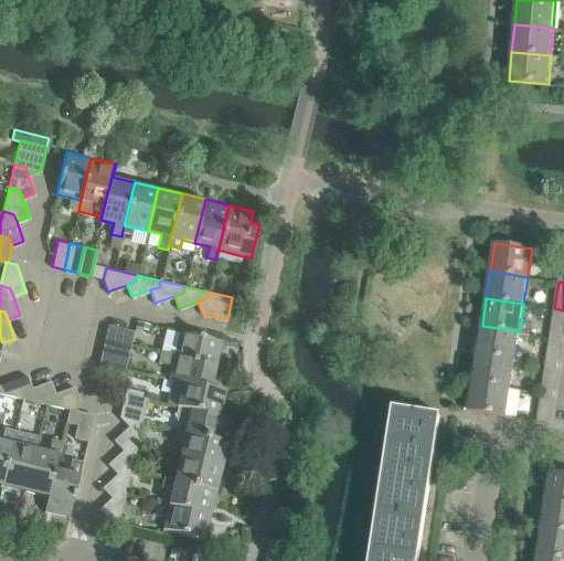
[(105,337),(131,343),(135,329),(108,323),(105,337)]
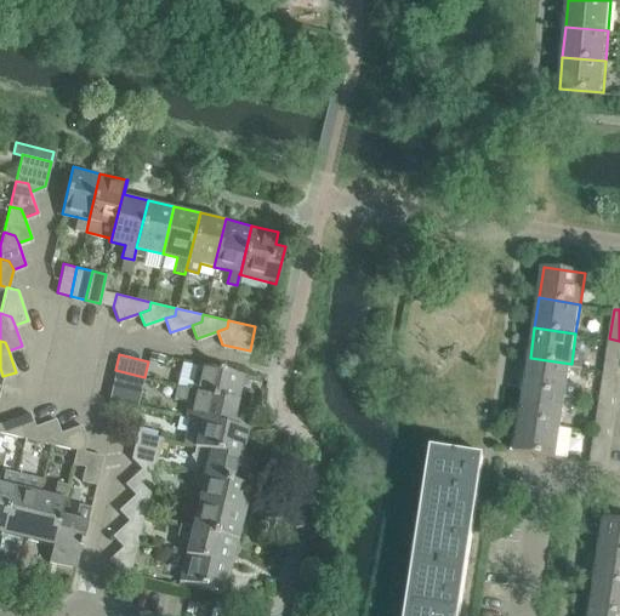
[(525,387),(567,394),(576,395),(579,383),(568,382),(572,364),(530,358),(525,387)]
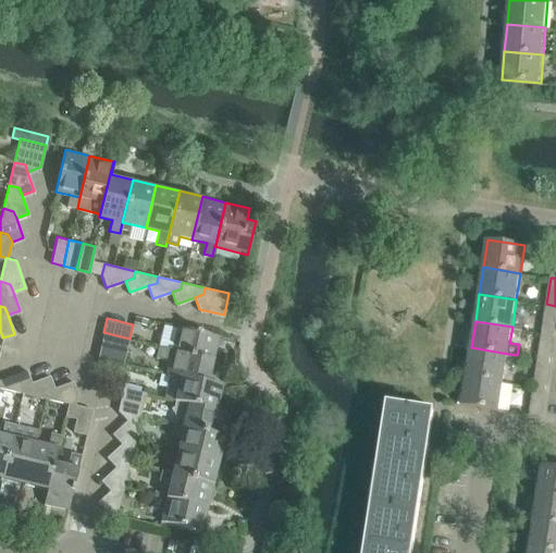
[(176,323),(171,348),(213,358),(219,334),(176,323)]
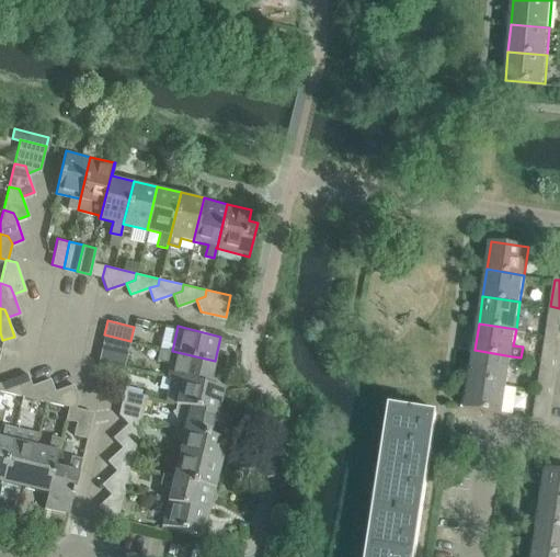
[(104,334),(101,347),(127,353),(130,341),(104,334)]
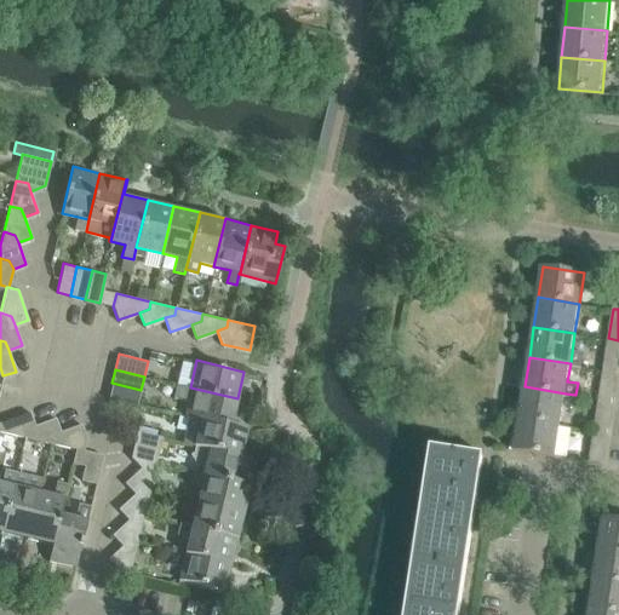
[(112,383),(108,397),(137,404),(141,390),(112,383)]
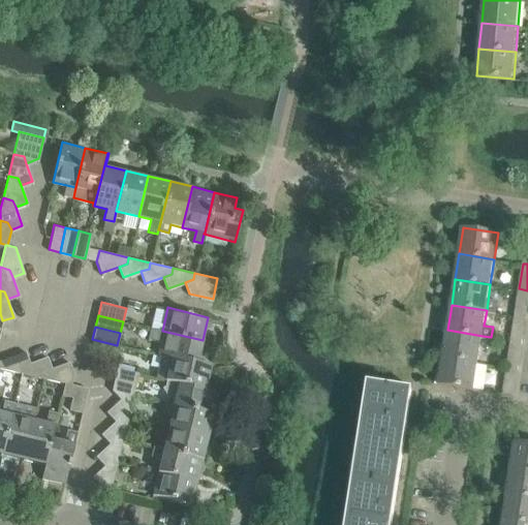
[(197,361),(203,340),(162,331),(151,328),(148,339),(160,341),(157,352),(211,365),(212,364),(197,361)]
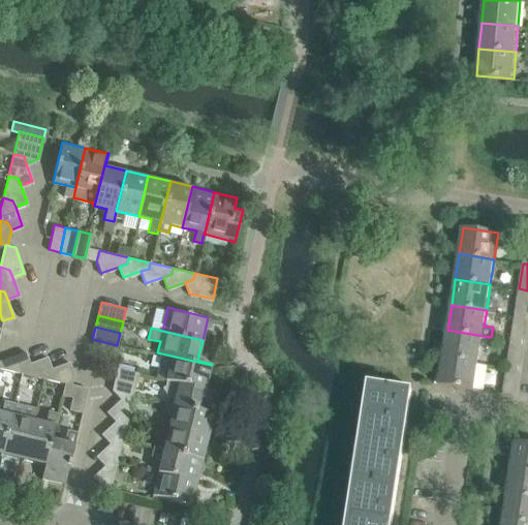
[(447,330),(443,356),(478,361),(483,336),(447,330)]
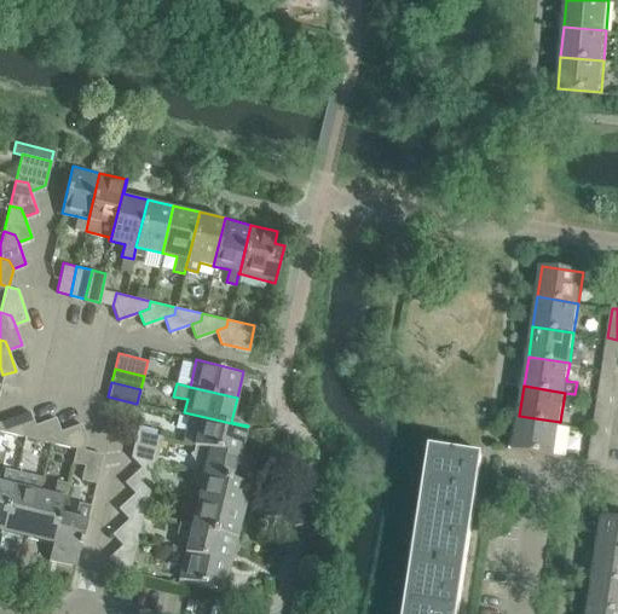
[(27,426),(35,423),(29,409),(0,421),(0,420),(0,428),(24,434),(27,426)]
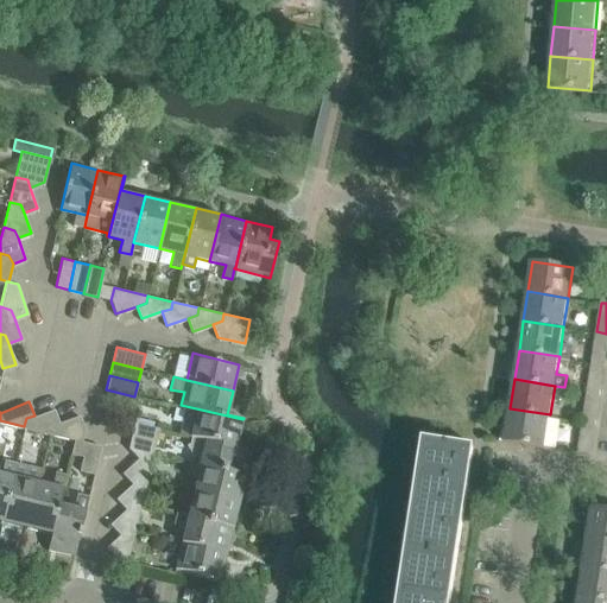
[(238,443),(242,419),(181,405),(181,406),(195,410),(193,424),(181,421),(178,431),(252,449),(252,446),(238,443)]
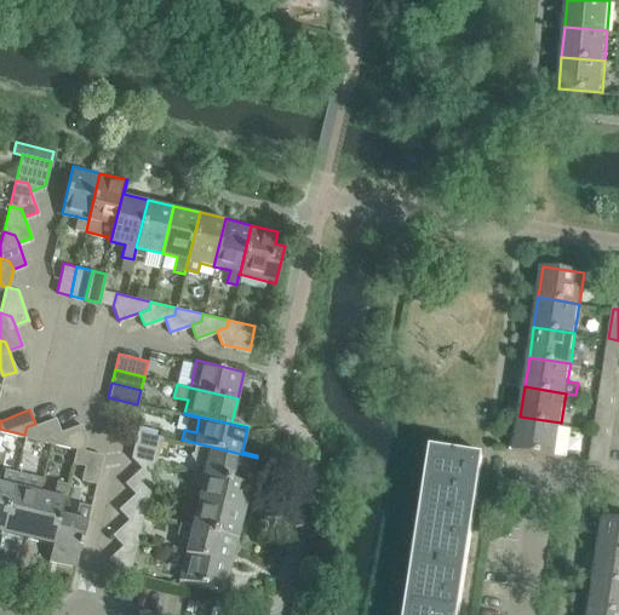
[(52,434),(61,430),(55,415),(35,424),(27,426),(24,435),(50,441),(52,434)]
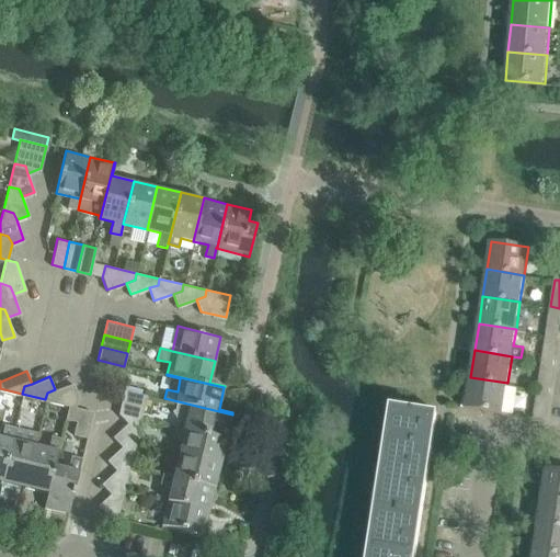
[(470,377),(466,406),(513,412),(517,385),(507,383),(470,377)]
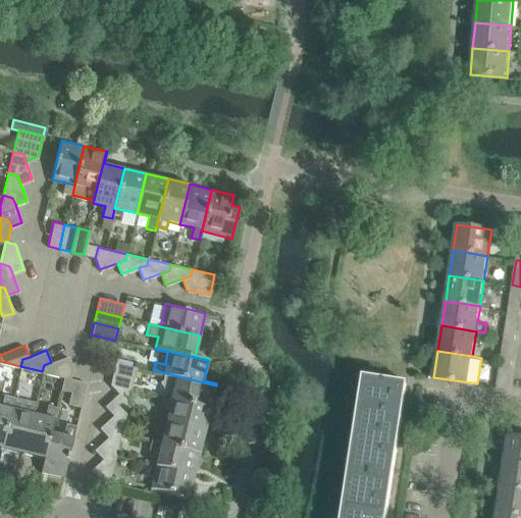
[(64,376),(70,377),(72,368),(68,356),(51,362),(44,365),(42,371),(64,376)]
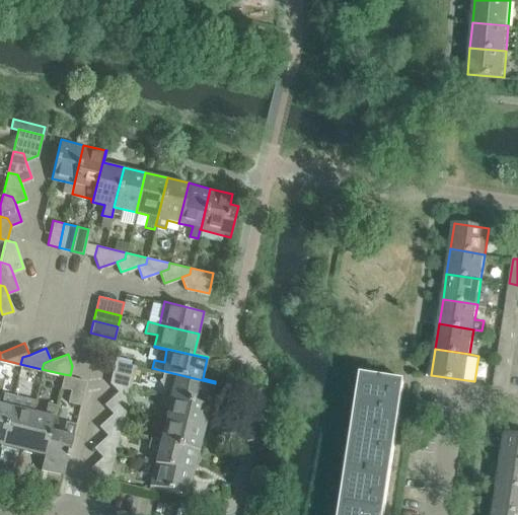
[(125,384),(131,386),(136,364),(115,359),(109,381),(118,390),(125,384)]
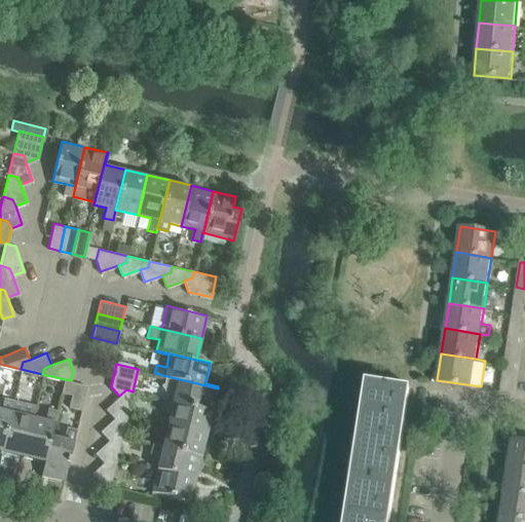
[(213,410),(218,388),(154,373),(153,377),(159,379),(160,386),(166,393),(165,399),(213,410)]
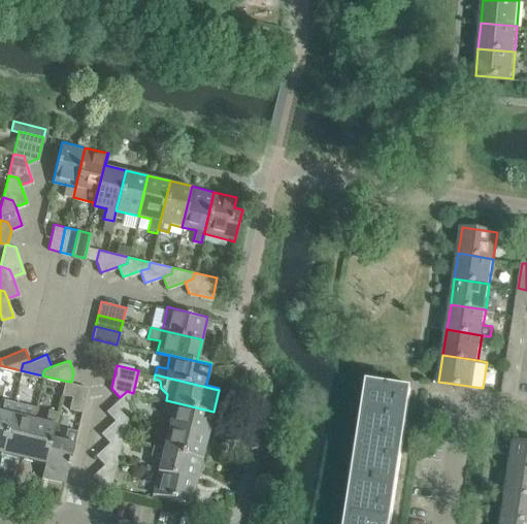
[(368,379),(355,467),(399,473),(413,386),(368,379)]
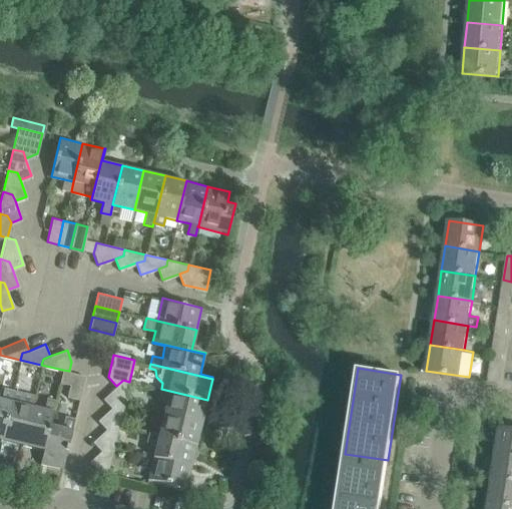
[(67,396),(79,399),(85,375),(69,371),(63,370),(61,382),(70,384),(67,396)]
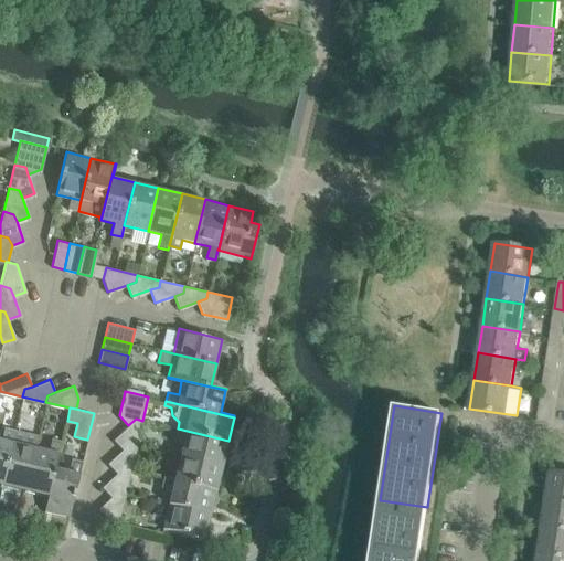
[(130,443),(137,444),(142,421),(136,419),(128,425),(114,438),(123,450),(130,443)]
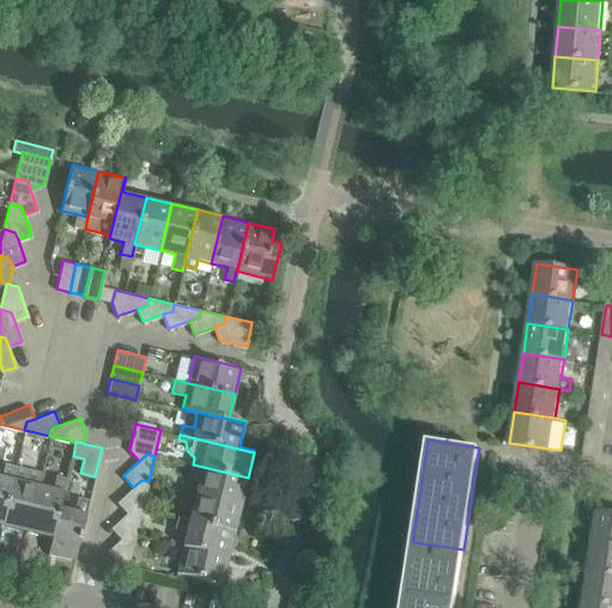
[(1,475),(0,475),(0,524),(1,526),(16,464),(5,462),(1,475)]
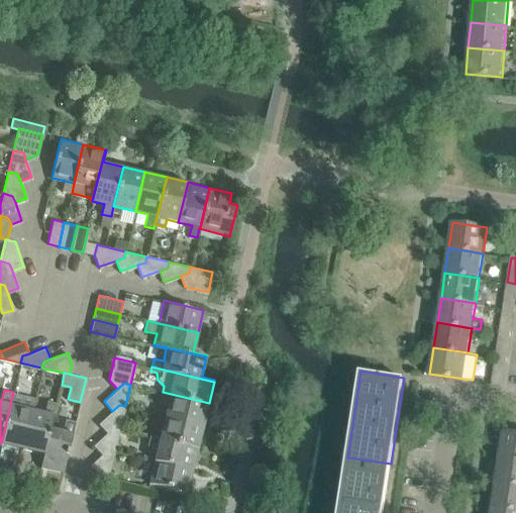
[(13,392),(1,443),(22,448),(32,409),(34,397),(13,392)]
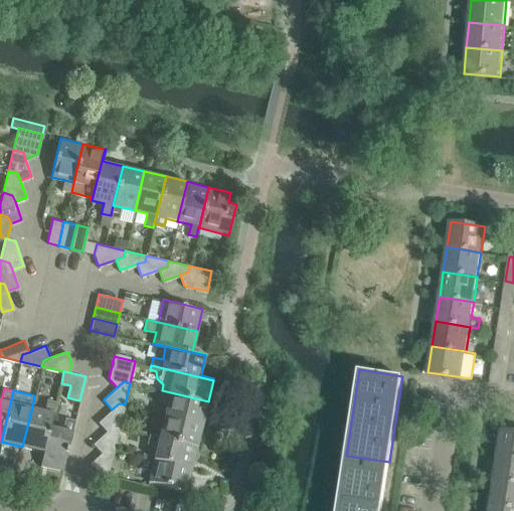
[(163,413),(203,422),(208,401),(162,390),(159,390),(157,401),(165,403),(163,413)]
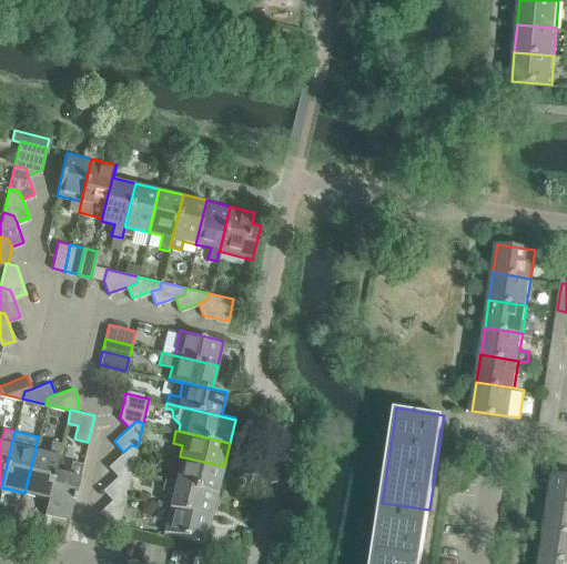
[(36,450),(24,493),(48,499),(44,513),(46,513),(62,442),(52,440),(49,452),(36,450)]
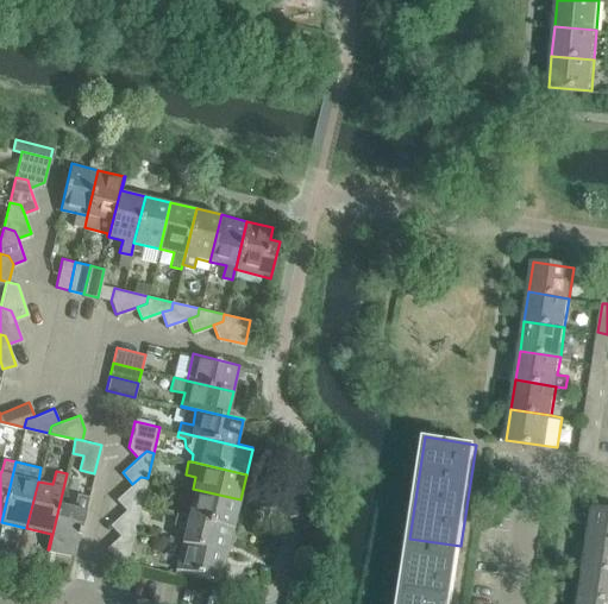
[(133,502),(140,503),(148,478),(140,477),(132,484),(117,497),(126,509),(133,502)]
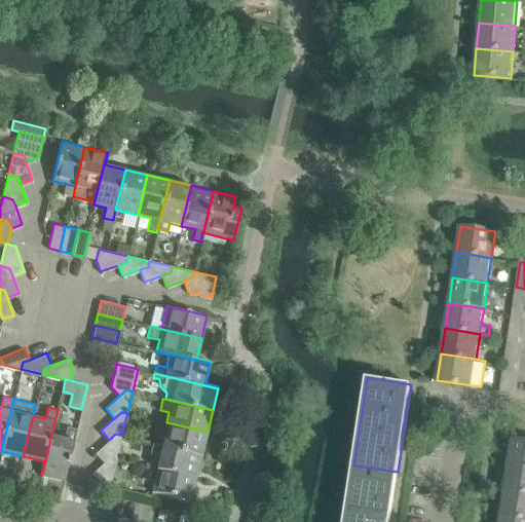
[(54,421),(42,475),(65,480),(77,427),(67,425),(64,437),(52,435),(55,421),(54,421)]
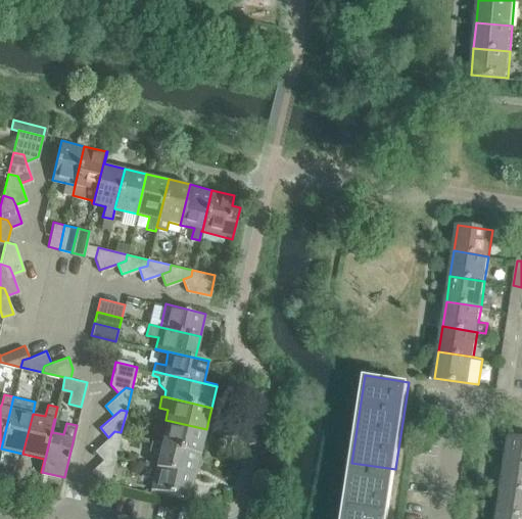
[(165,420),(160,442),(201,452),(206,429),(165,420)]
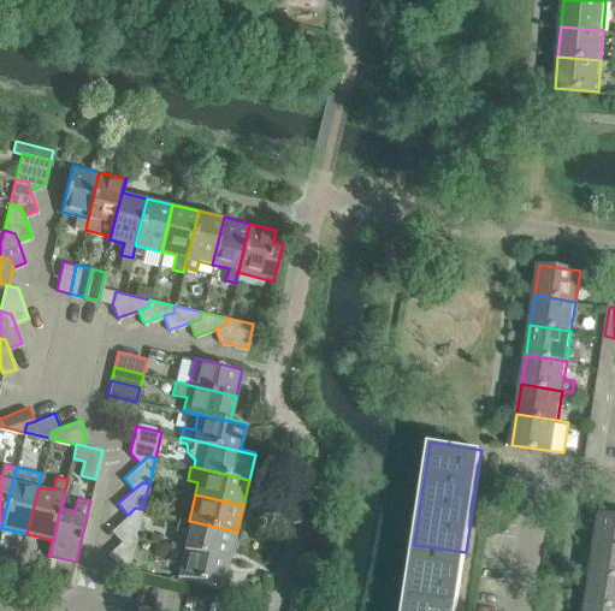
[(129,533),(136,535),(142,509),(135,508),(128,515),(112,529),(122,541),(129,533)]
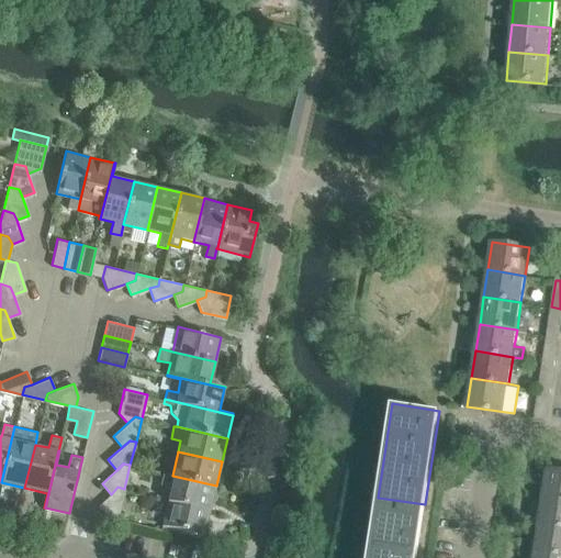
[(560,470),(547,469),(542,497),(560,499),(560,470)]
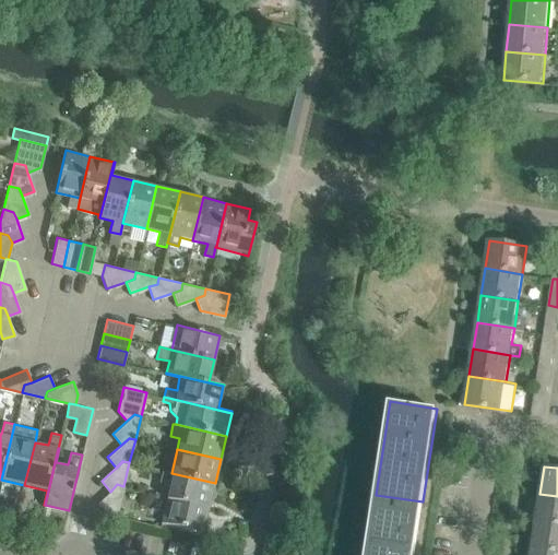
[(215,483),(171,473),(161,470),(159,481),(169,484),(166,496),(209,506),(215,483)]
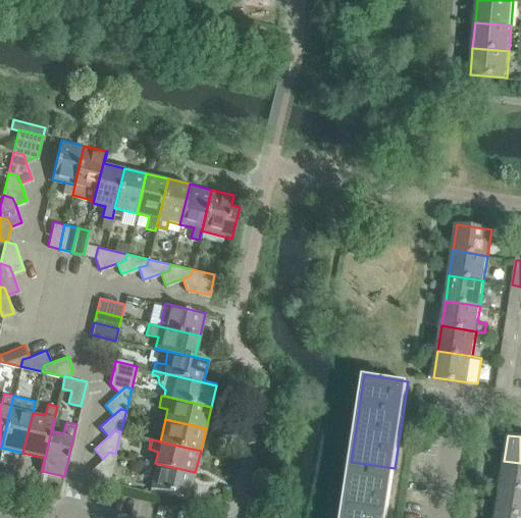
[(100,478),(109,480),(115,454),(109,452),(103,459),(92,469),(100,478)]
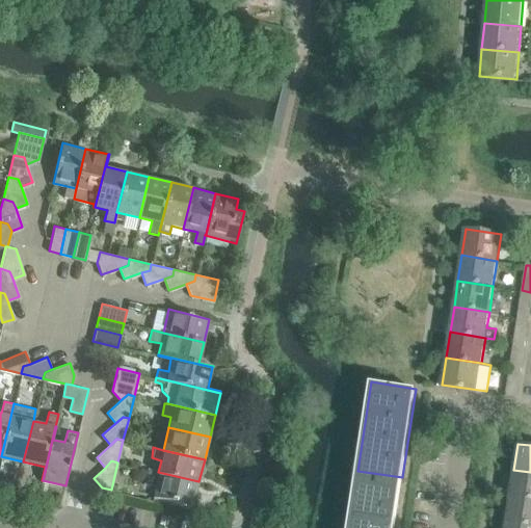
[(530,472),(513,470),(509,496),(530,499),(530,472)]
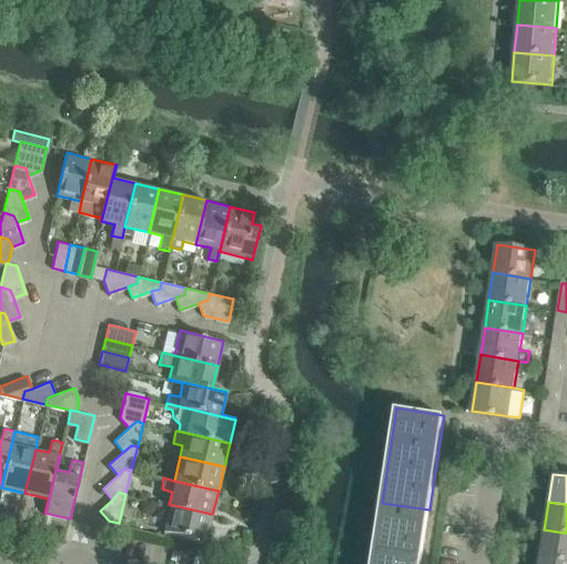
[(421,563),(429,510),(382,503),(372,563),(421,563)]
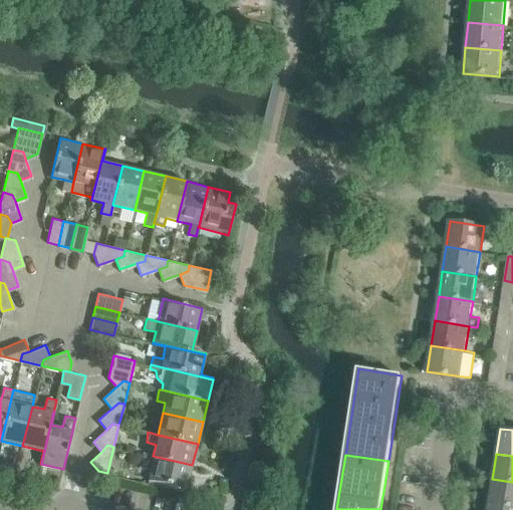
[(192,465),(153,456),(148,478),(187,487),(192,465)]
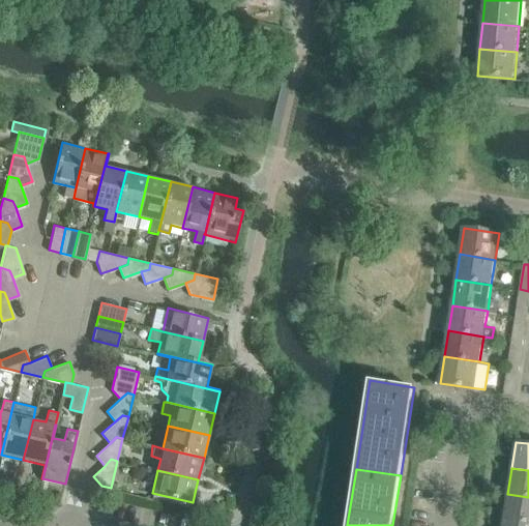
[(528,497),(507,494),(503,520),(528,523),(528,497)]
